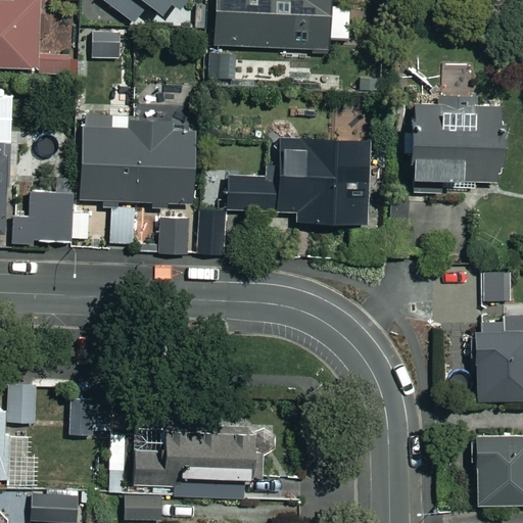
[(102,0),(134,25),(147,7),(165,22),(183,0),(102,0)]
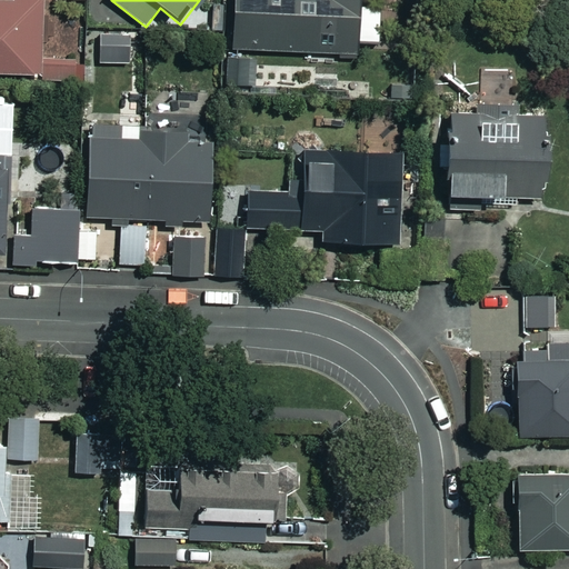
[(233,0),(232,51),(359,56),(360,0),(233,0)]
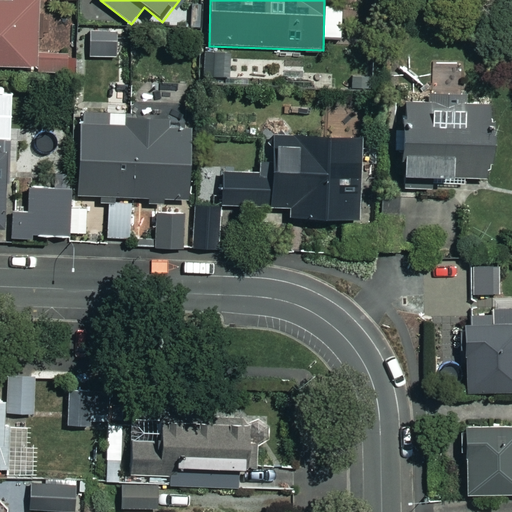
[(0,1),(0,66),(38,66),(37,1),(0,1)]
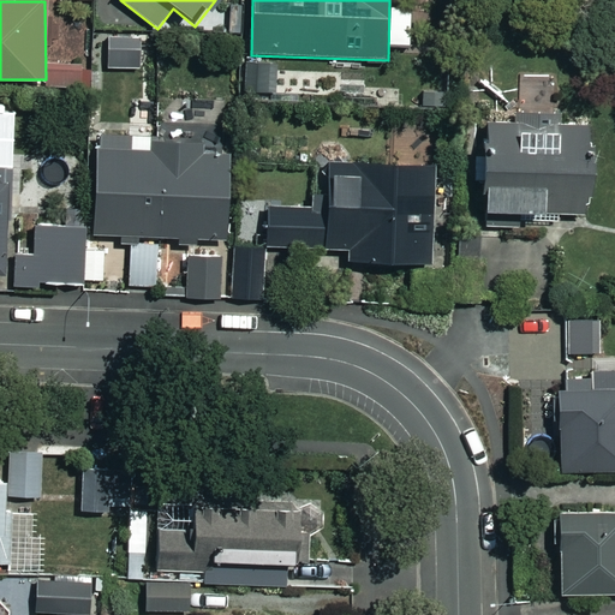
[(556,218),(591,216),(590,123),(476,125),(477,219),(531,218),(531,224),(557,222),(556,218)]
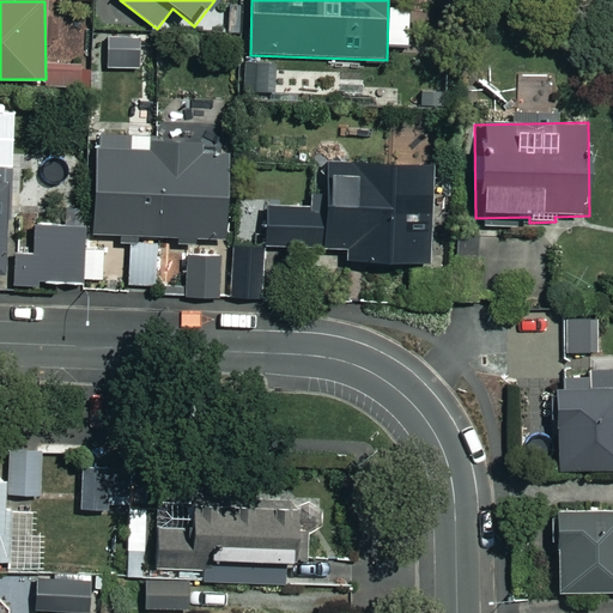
[(147,137),(95,137),(95,238),(225,237),(225,143),(147,144),(147,137)]
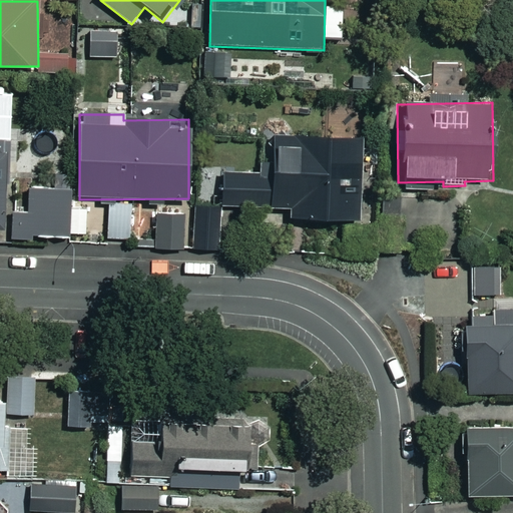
[(0,225),(6,225),(5,186),(16,186),(15,141),(4,141),(4,132),(0,132),(0,225)]
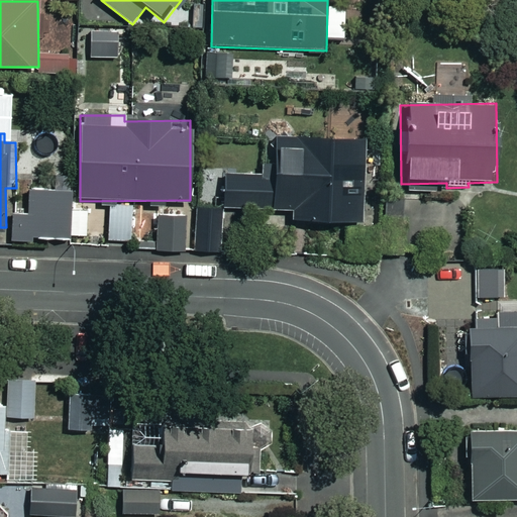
[(363,162),(367,162),(366,140),(276,142),(277,177),(220,178),(221,211),(291,209),(291,222),(364,220),(363,162)]
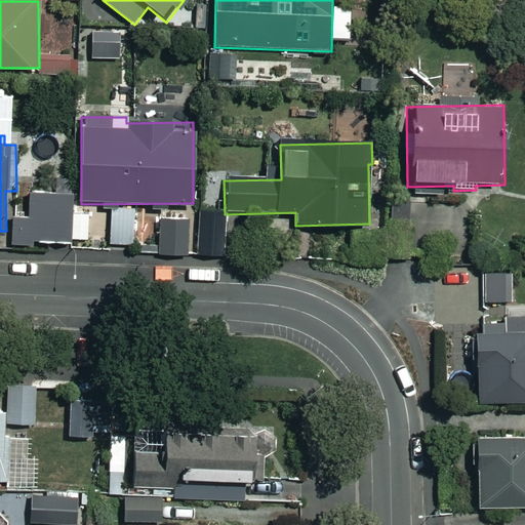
[(73,243),(90,243),(90,211),(74,211),(74,192),(28,192),(28,217),(13,217),(13,248),(73,248),(73,243)]
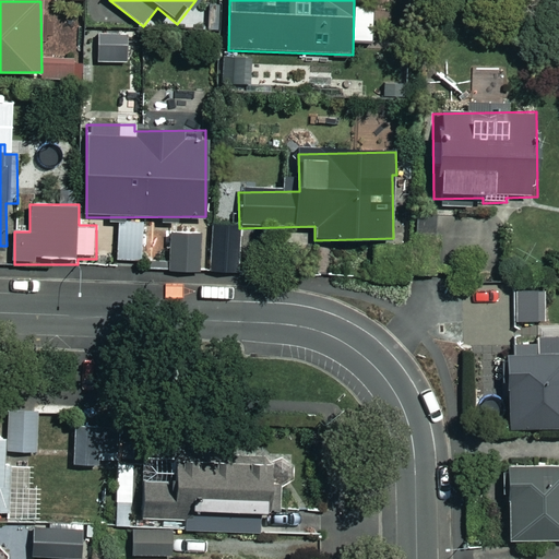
[(116,262),(139,261),(139,253),(143,253),(142,223),(115,224),(116,262)]
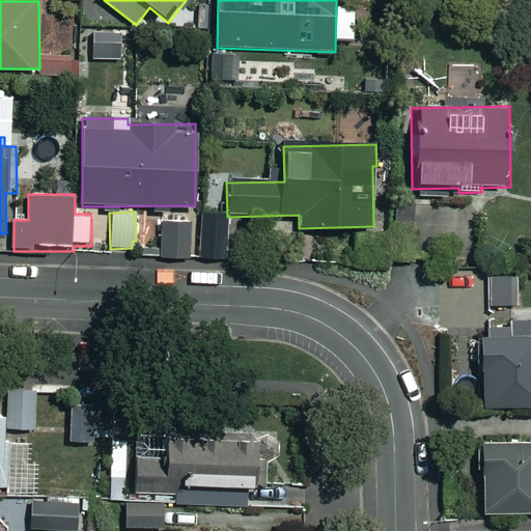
[(224,219),(203,220),(204,259),(226,258),(224,219)]
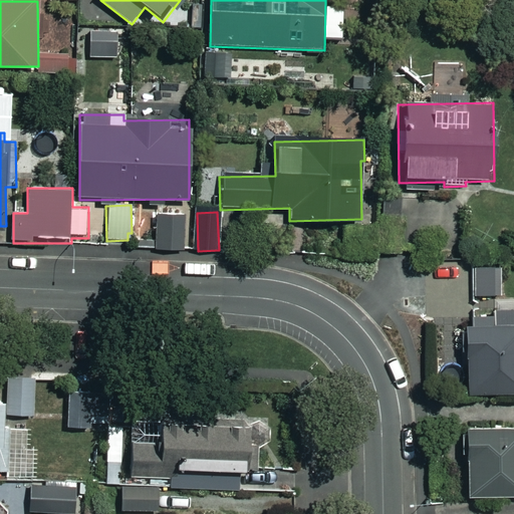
[(184,213),(155,214),(156,250),(185,250),(184,213)]
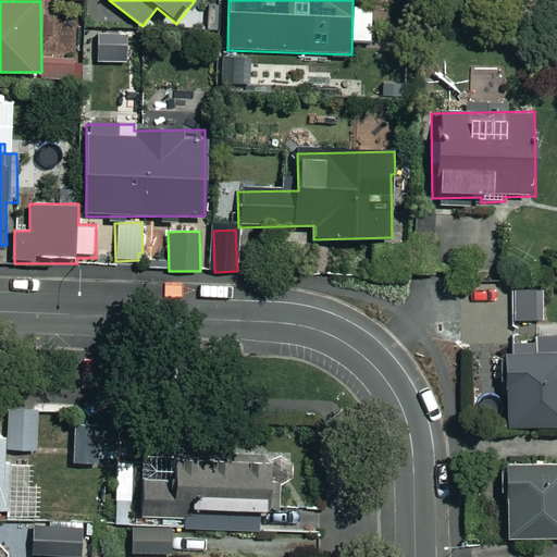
[(556,355),(496,357),(497,404),(505,404),(505,429),(556,426),(556,355)]
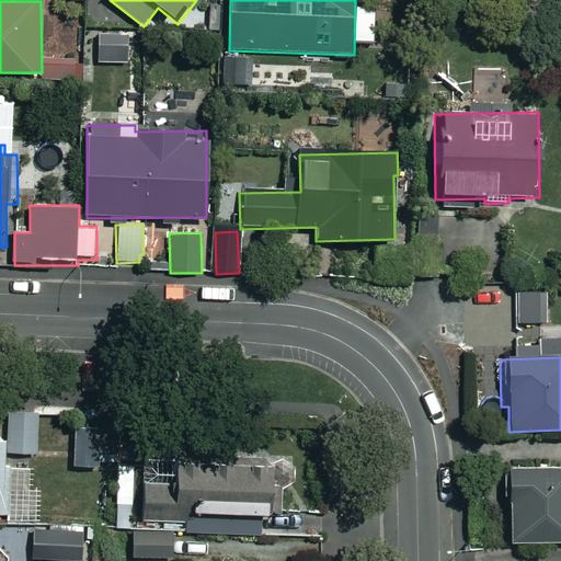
[(38,410),(8,410),(9,455),(38,455),(38,410)]
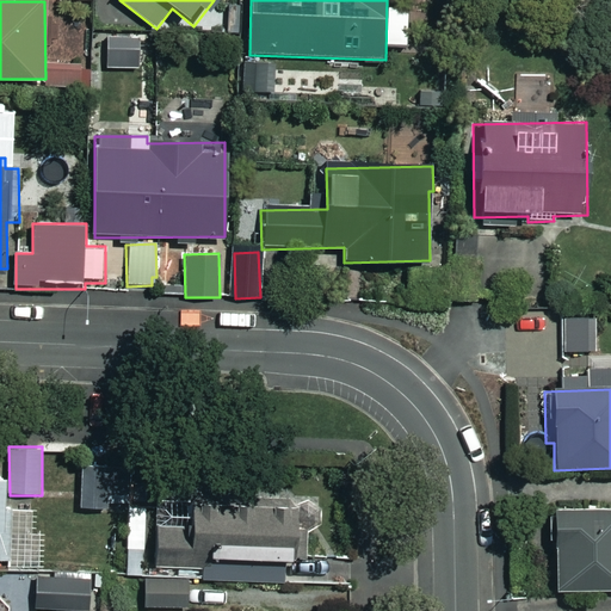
[(298,501),(152,504),(153,568),(208,567),(208,561),(307,560),(306,531),(298,532),(298,501)]
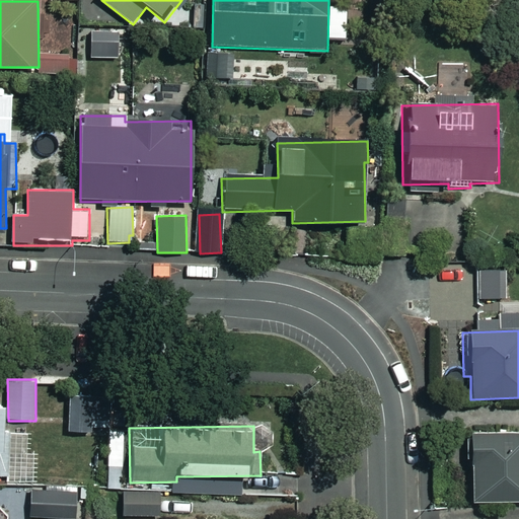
[(518,434),(470,434),(470,502),(518,502),(518,434)]
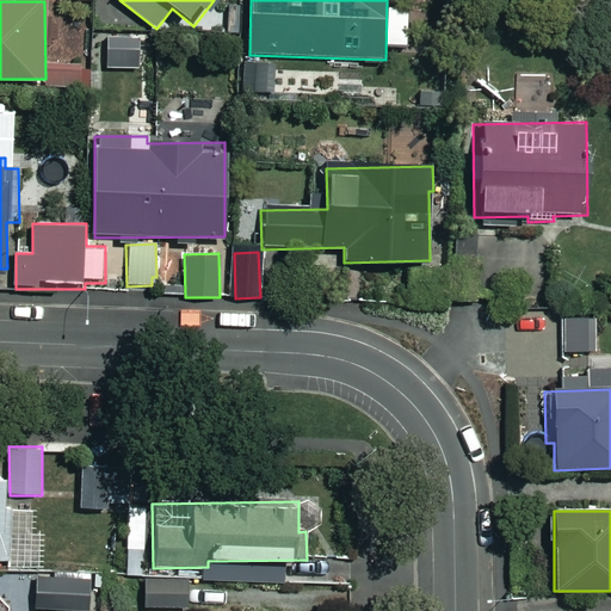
[(187,573),(144,574),(146,610),(189,609),(187,573)]
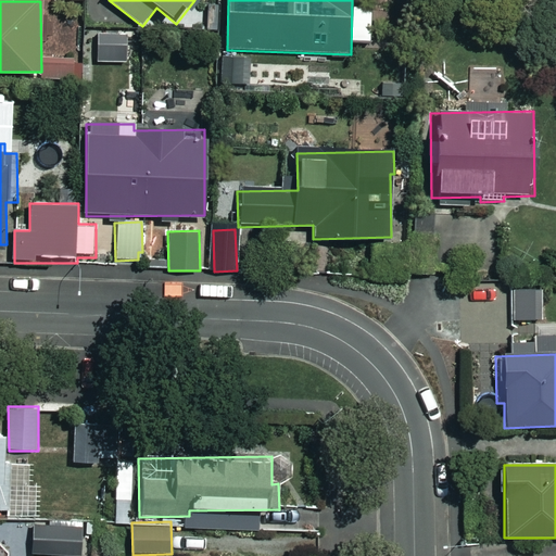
[(83,555),(83,527),(33,527),(32,555),(51,555),(83,555)]
